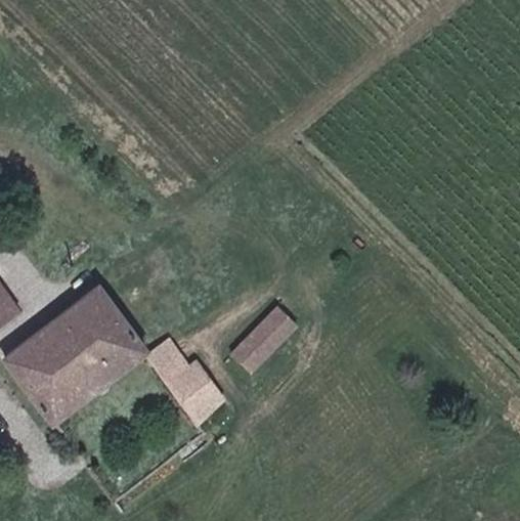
[(0,318),(24,301),(0,269),(0,318)]
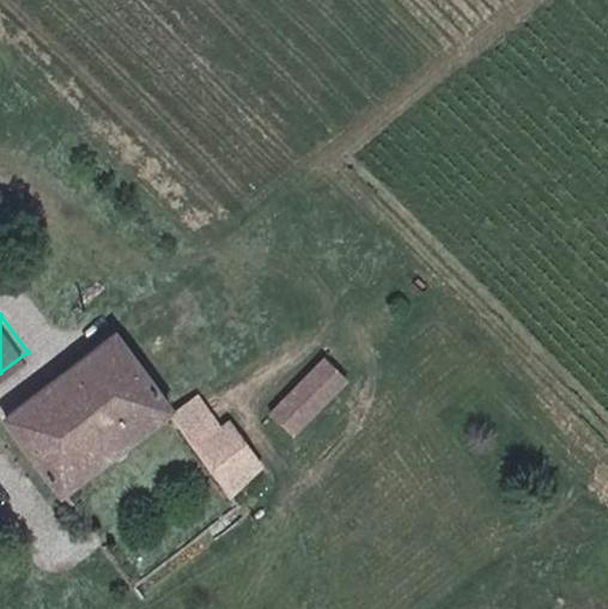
[(10,420),(40,457),(66,491),(174,407),(117,335),(10,420)]
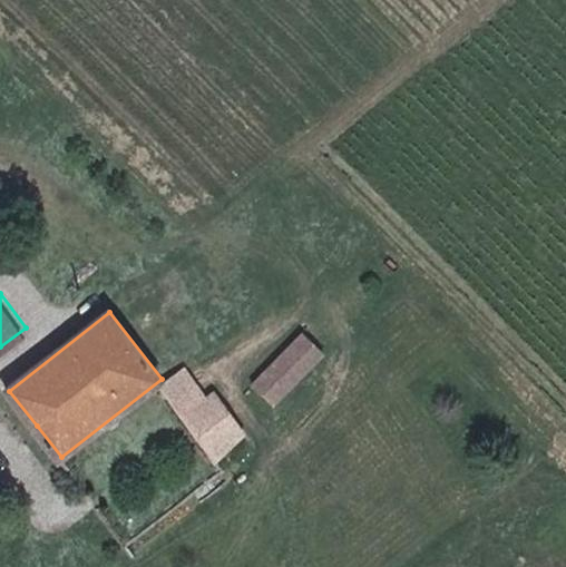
[(266,402),(316,352),(299,334),(249,384),(266,402)]
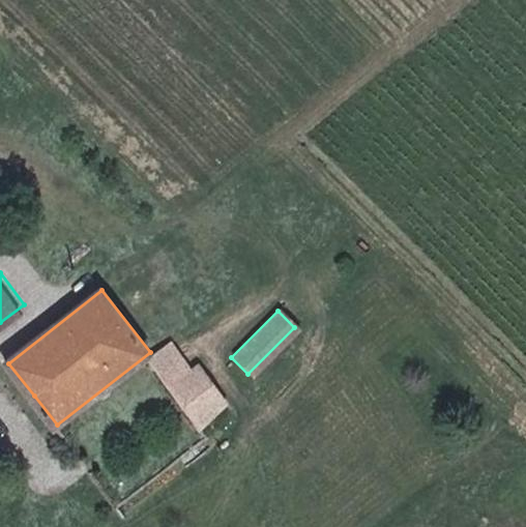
[(150,357),(173,386),(194,370),(171,341),(150,357)]
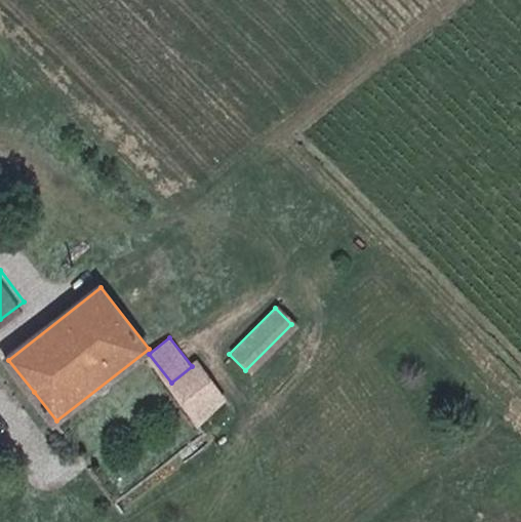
[(171,383),(202,422),(226,402),(195,364),(192,366),(171,383)]
